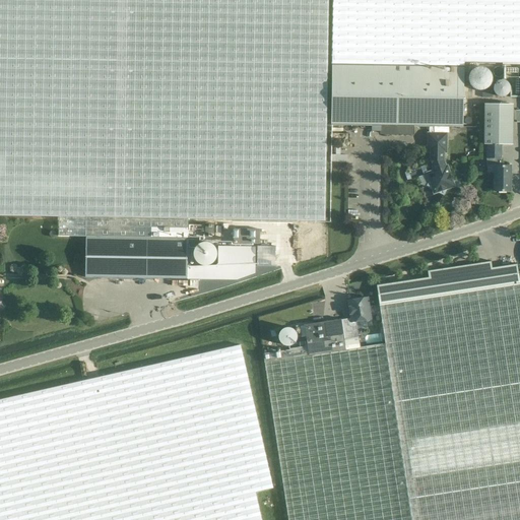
[(0,0),(0,215),(86,217),(85,277),(187,279),(188,260),(195,259),(196,262),(200,264),(201,265),(204,266),(209,265),(213,263),(216,259),(217,253),(215,248),(211,244),(209,243),(203,243),(198,245),(195,248),(188,250),(188,219),(325,221),(328,0),(0,0)]
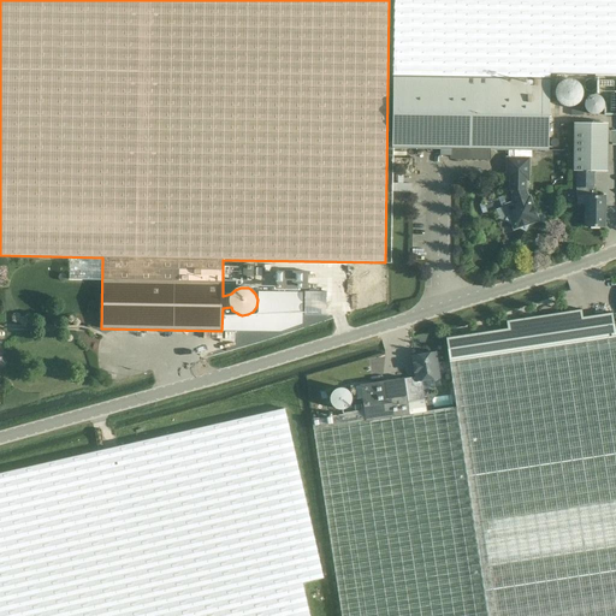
[(519,227),(525,231),(528,225),(537,221),(529,199),(527,200),(525,191),(525,189),(525,181),(528,181),(528,159),(515,159),(515,150),(549,152),(550,75),(615,75),(615,0),(394,0),(392,149),(451,150),(451,157),(455,159),(486,160),(489,157),(489,150),(508,150),(507,181),(510,181),(510,189),(511,196),(514,203),(507,207),(509,215),(507,221),(513,225),(514,230),(519,227)]
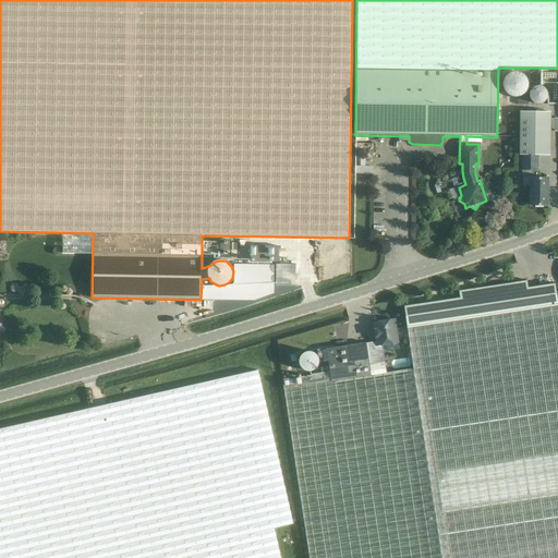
[(509,96),(510,96),(511,97),(512,97),(513,97),(514,97),(516,98),(518,97),(519,97),(520,97),(521,96),(522,96),(522,95),(524,94),(525,93),(526,92),(526,91),(528,89),(528,88),(528,87),(528,86),(529,85),(528,84),(528,83),(528,82),(528,81),(526,80),(526,79),(525,77),(525,76),(524,76),(523,75),(522,74),(521,73),(519,73),(517,72),(516,72),(514,72),(513,72),(512,72),(511,73),(509,74),(508,74),(507,75),(506,76),(505,77),(505,79),(504,80),(504,81),(504,82),(502,83),(502,84),(502,85),(502,86),(502,87),(504,88),(504,89),(504,91),(505,92),(506,93),(507,94),(507,95),(508,95),(509,96)]
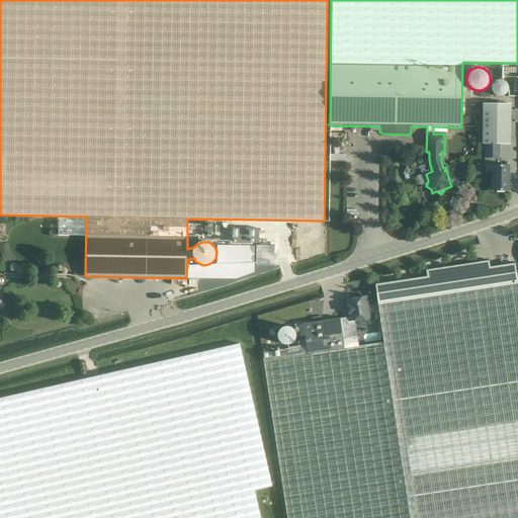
[(493,96),(506,94),(504,79),(491,81),(493,96)]
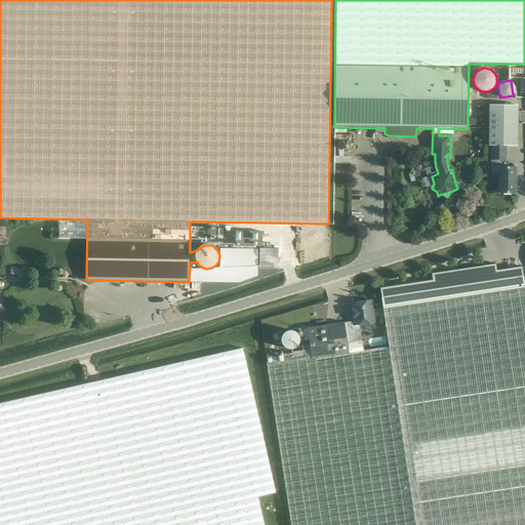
[(489,105),(488,146),(492,146),(506,146),(518,147),(518,106),(489,105)]
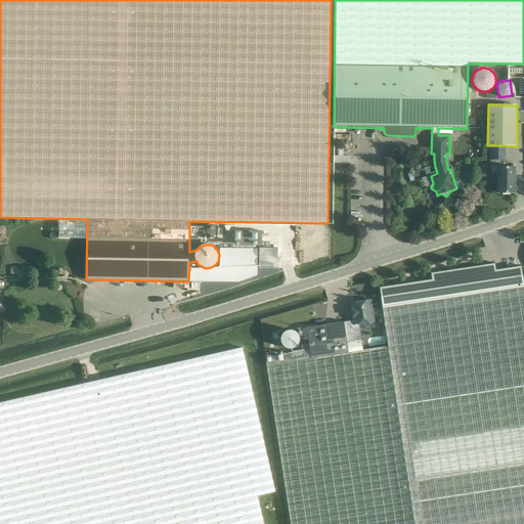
[(491,145),(490,160),(499,160),(498,167),(498,193),(503,193),(503,194),(510,194),(510,193),(514,193),(514,167),(505,167),(505,145),(491,145)]
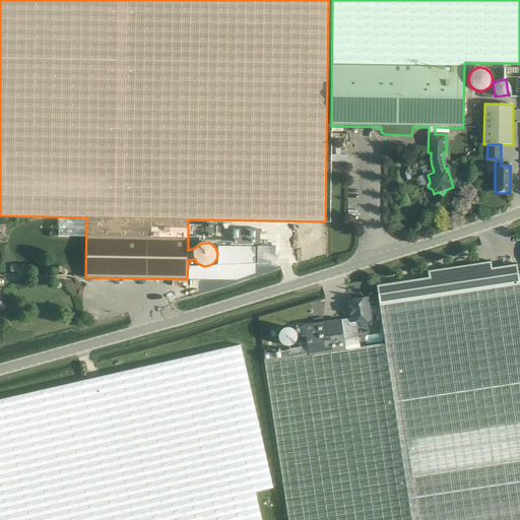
[(417,169),(406,172),(408,178),(419,175),(417,169)]
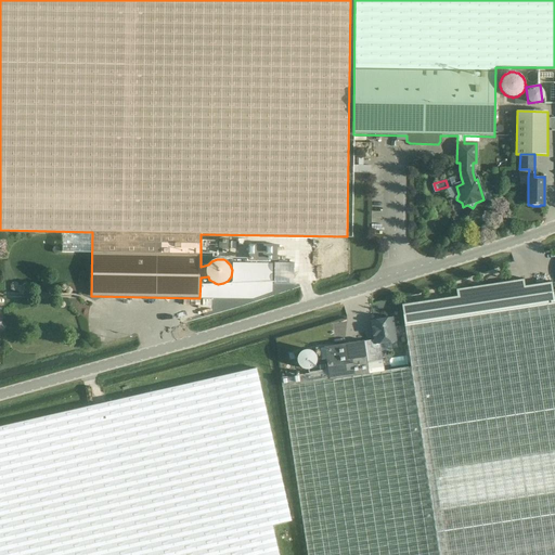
[(202,241),(202,247),(206,247),(218,247),(218,254),(229,254),(229,240),(218,239),(218,241),(206,241),(202,241)]
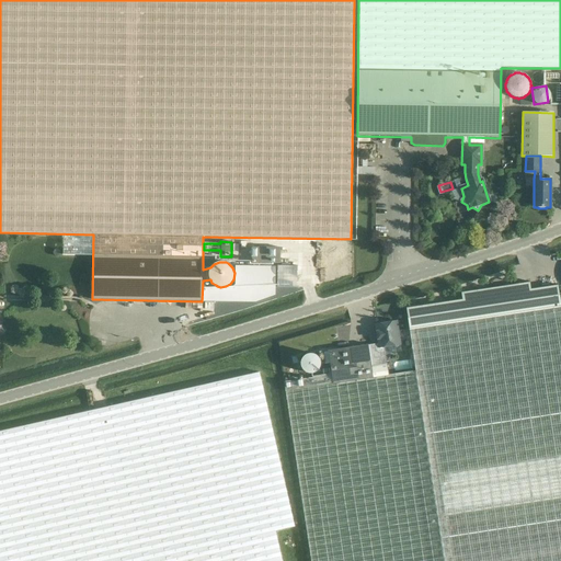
[(252,247),(251,262),(279,263),(281,248),(252,247)]
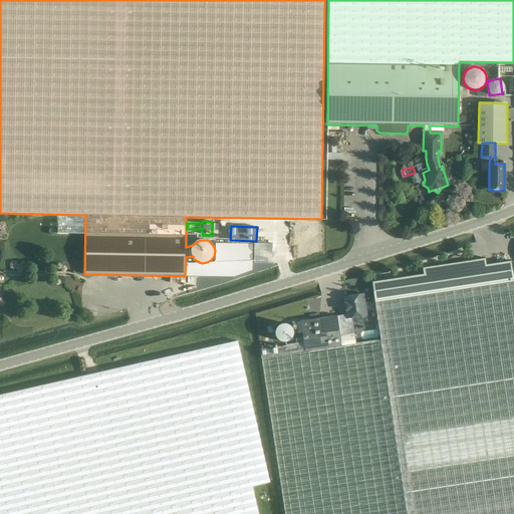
[(486,250),(486,247),(484,245),(482,244),(480,243),(477,243),(475,245),(473,247),(473,249),(473,252),(475,254),(476,255),(479,256),(482,256),(484,254),(485,253),(486,250)]
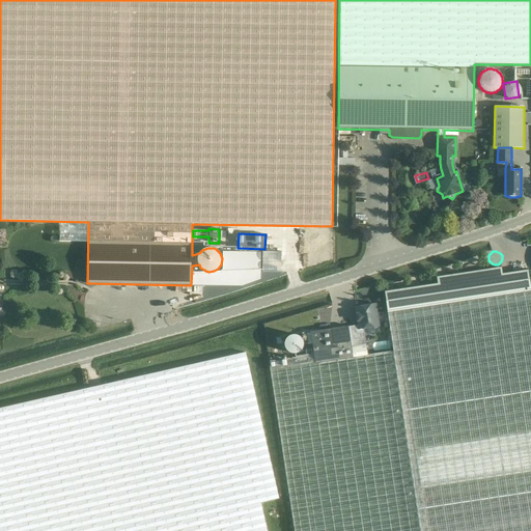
[(348,327),(348,326),(311,332),(311,333),(314,355),(269,361),(294,530),(530,530),(530,288),(528,270),(503,274),(502,267),(437,277),(438,283),(384,291),(387,311),(376,312),(375,304),(356,307),(358,326),(348,327)]
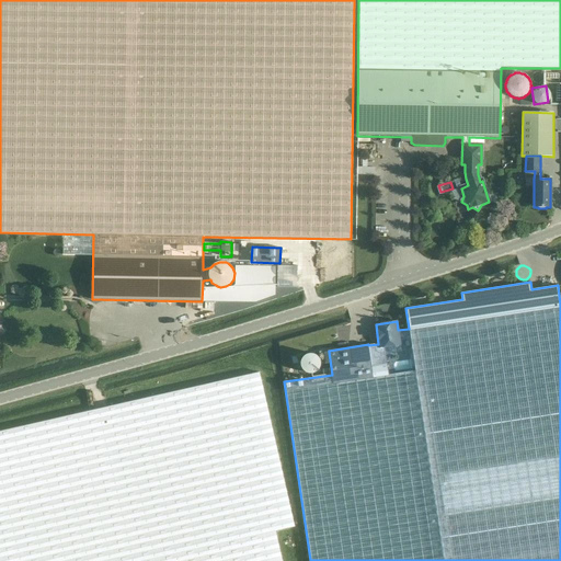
[(315,355),(313,354),(312,354),(310,354),(308,354),(306,355),(305,356),(304,357),(302,358),(301,358),(301,359),(300,362),(300,363),(300,364),(300,366),(301,366),(301,367),(302,368),(302,369),(302,370),(305,371),(306,373),(307,373),(308,374),(310,374),(312,374),(313,373),(315,373),(316,371),(317,371),(318,370),(319,369),(319,368),(320,367),(320,366),(320,365),(320,364),(320,362),(320,361),(319,359),(318,358),(318,357),(317,356),(316,355),(315,355)]
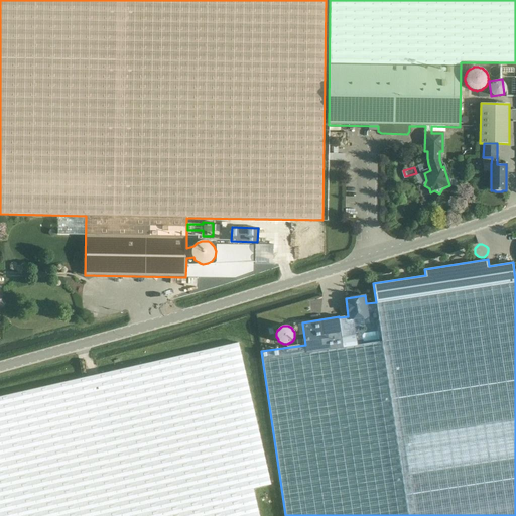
[(259,515),(254,489),(271,485),(239,343),(0,396),(0,515),(259,515)]
